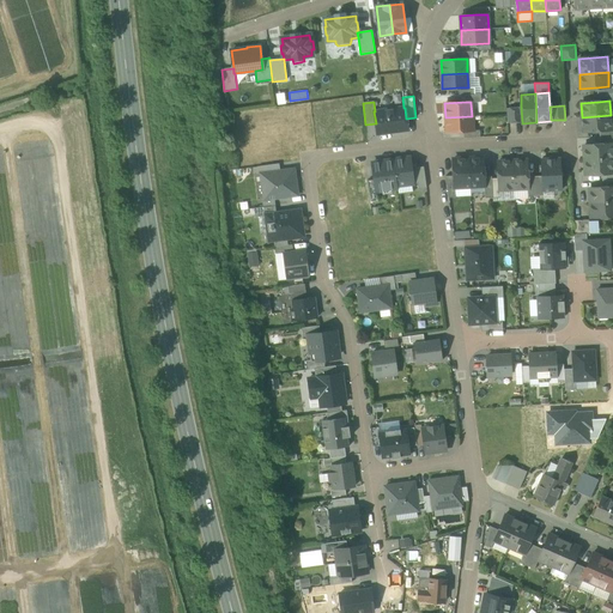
[(374,111),(376,123),(377,134),(408,131),(406,119),(405,108),(404,108),(375,111),(374,111)]
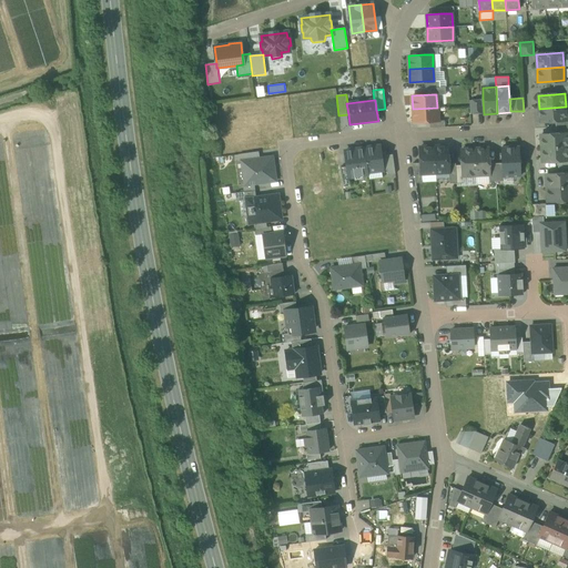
[(566,120),(566,107),(539,109),(539,122),(555,121),(566,120)]
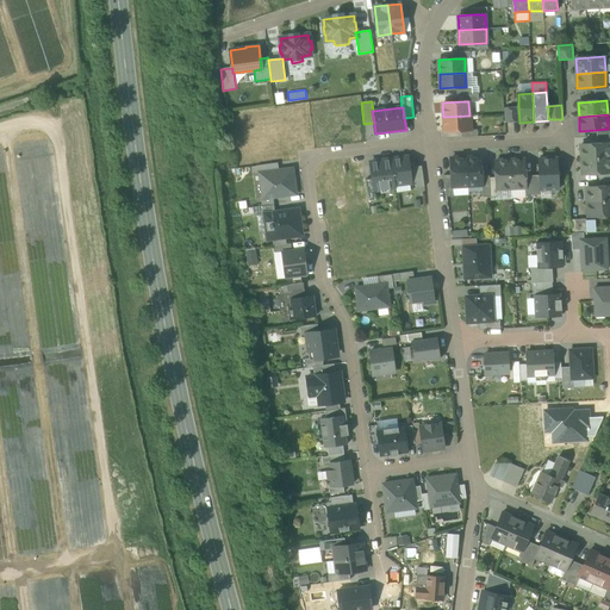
[(471,130),(470,116),(443,117),(444,131),(461,130),(471,130)]
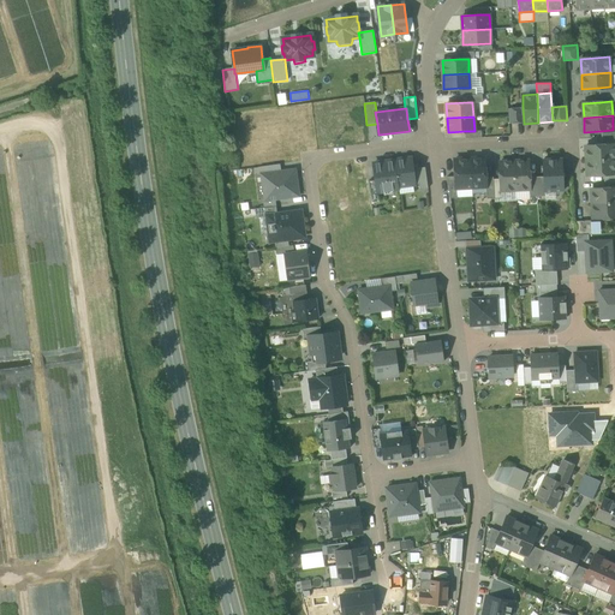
[(585,145),(586,161),(614,159),(614,145),(614,144),(602,145),(585,145)]
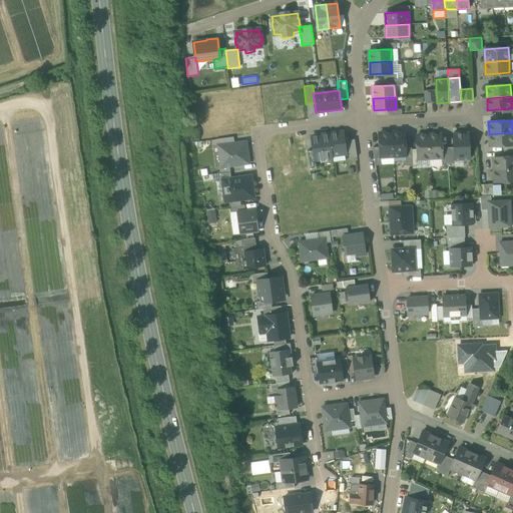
[(404,131),(392,132),(394,156),(405,155),(406,155),(405,147),(404,131)]
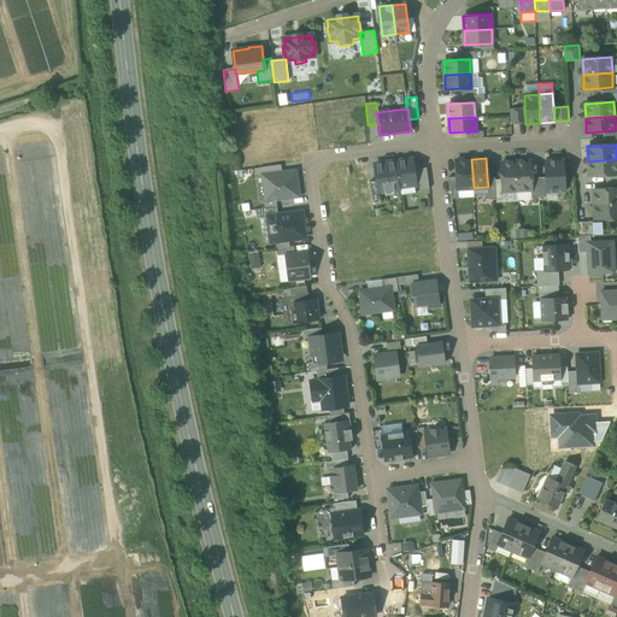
[(399,187),(416,184),(413,166),(412,159),(395,162),(399,187)]
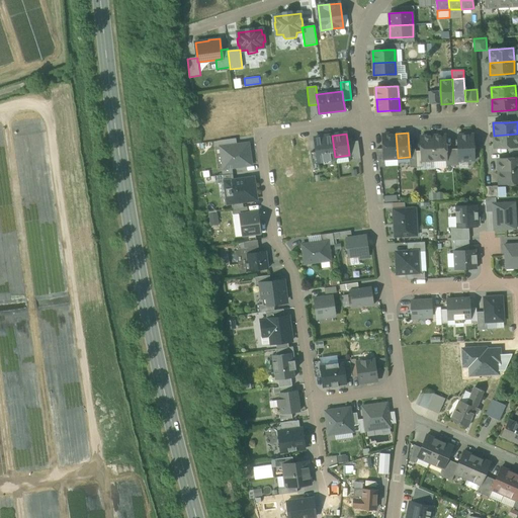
[(384,159),(398,158),(396,134),(382,135),(383,149),(383,159),(384,159)]
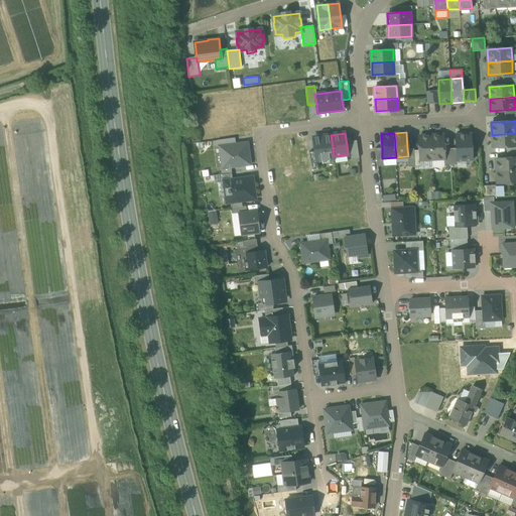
[(456,148),(457,160),(458,160),(466,160),(473,160),(471,133),(456,134),(456,148)]
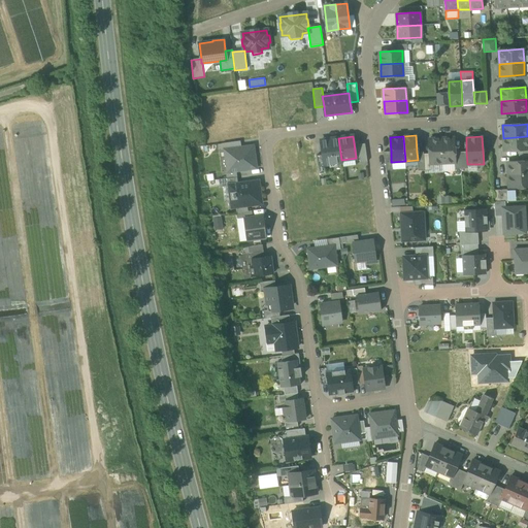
[(527,149),(527,142),(527,136),(503,138),(503,151),(518,150),(527,149)]
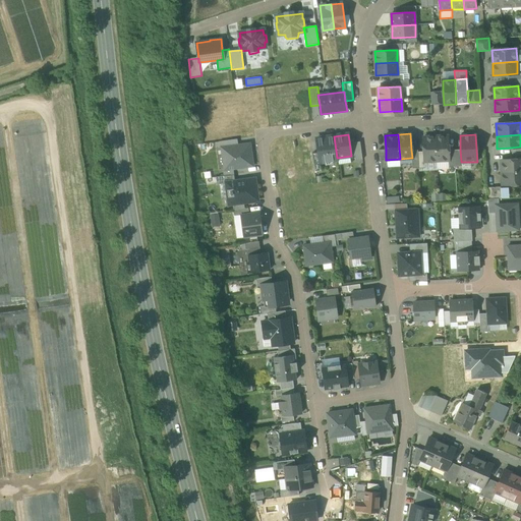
[(338,160),(337,158),(334,136),(329,136),(328,135),(322,136),(322,137),(315,138),(317,153),(320,163),(338,160)]
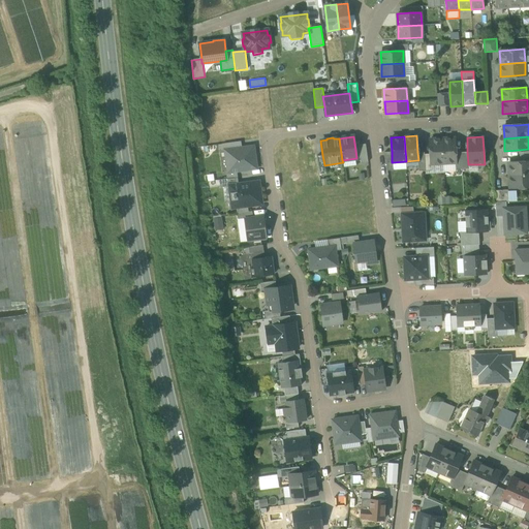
[(454,137),(441,138),(443,163),(455,162),(456,162),(455,152),(454,137)]
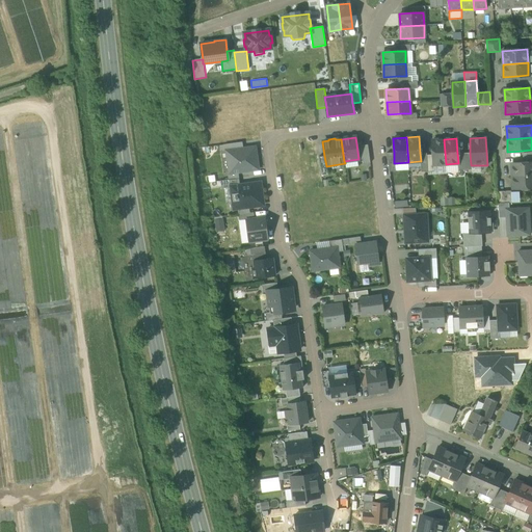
[(433,165),(446,164),(444,139),(432,140),(432,155),(433,165)]
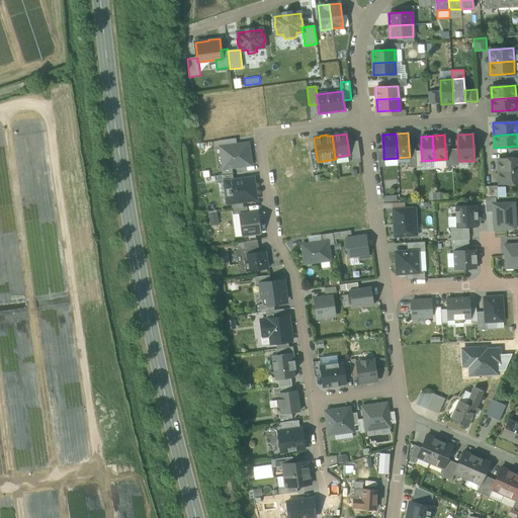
[(219,148),(221,148),(220,147),(237,145),(236,139),(218,141),(219,148)]
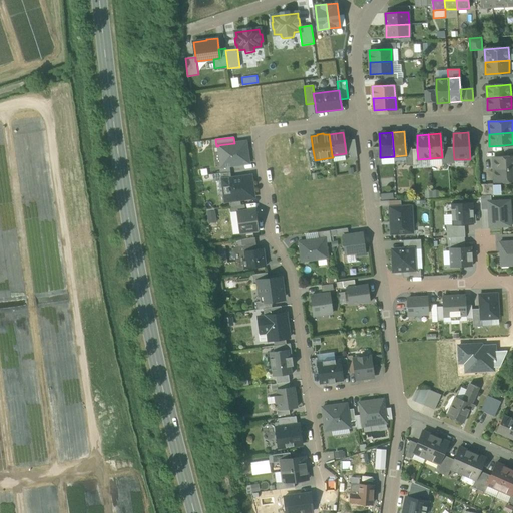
[(349,153),(350,158),(357,157),(355,139),(348,140),(350,153),(349,153)]
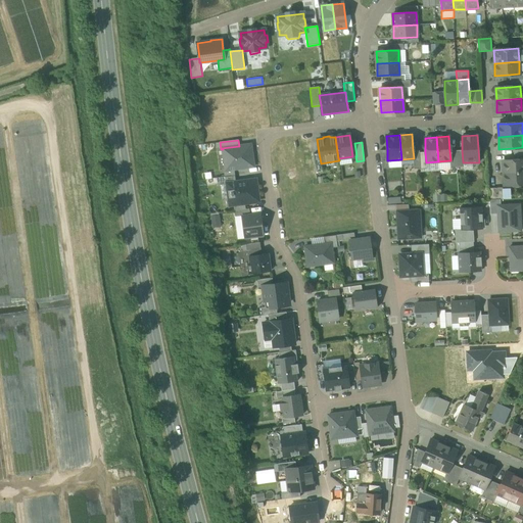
[(239,146),(222,148),(223,149),(225,170),(225,171),(234,170),(253,167),(250,144),(239,146)]
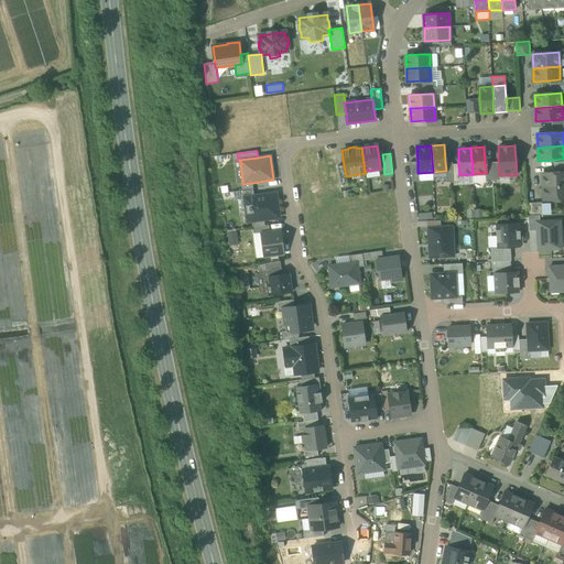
[(410,162),(412,182),(419,181),(419,173),(418,173),(418,162),(410,162)]
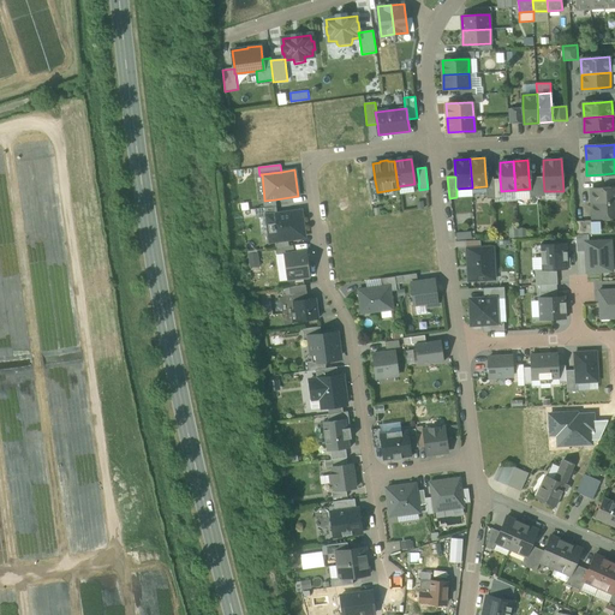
[(380,202),(377,192),(375,180),(368,181),(371,203),(380,202)]
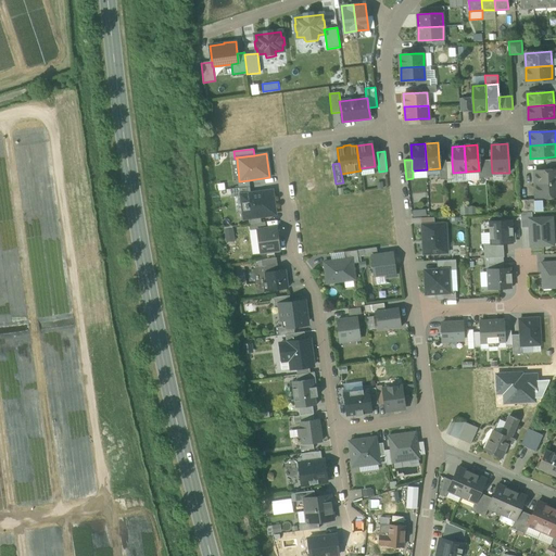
[(413,171),(413,178),(427,178),(427,169),(413,171)]
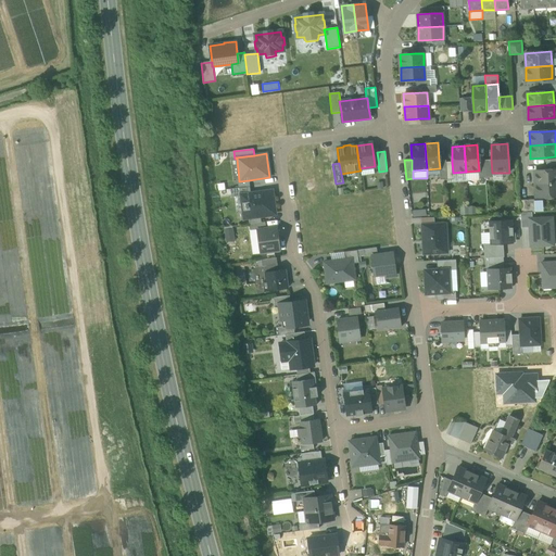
[(534,171),(535,184),(555,182),(555,169),(550,171),(534,171)]
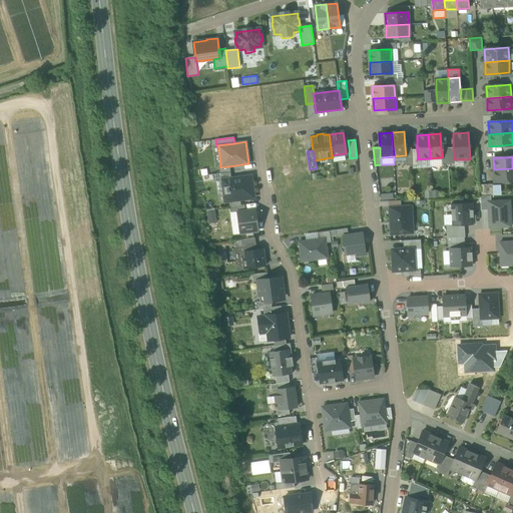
[(430,158),(430,167),(442,166),(441,163),(441,157),(430,158)]
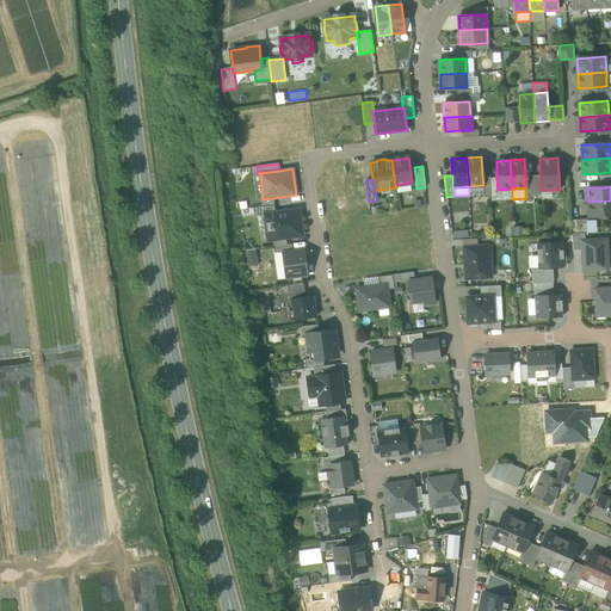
[(499,197),(491,197),(491,201),(512,199),(512,189),(498,190),(499,197)]
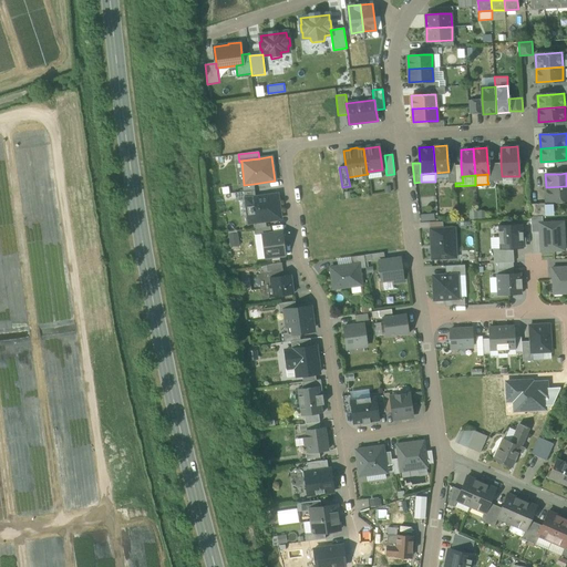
[(566,199),(566,186),(546,187),(546,200),(566,199)]
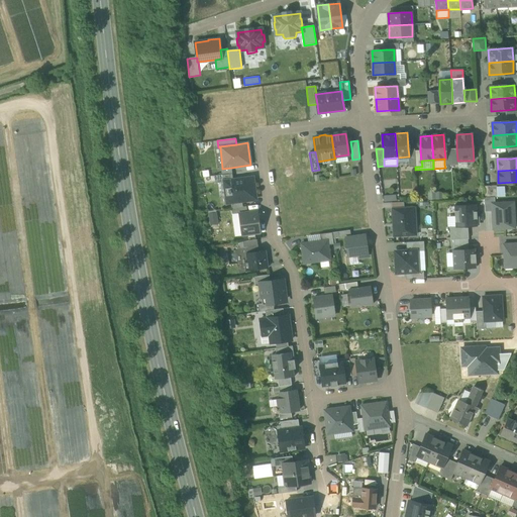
[(224,181),(233,180),(232,173),(222,175),(214,176),(215,183),(224,182),(224,181)]
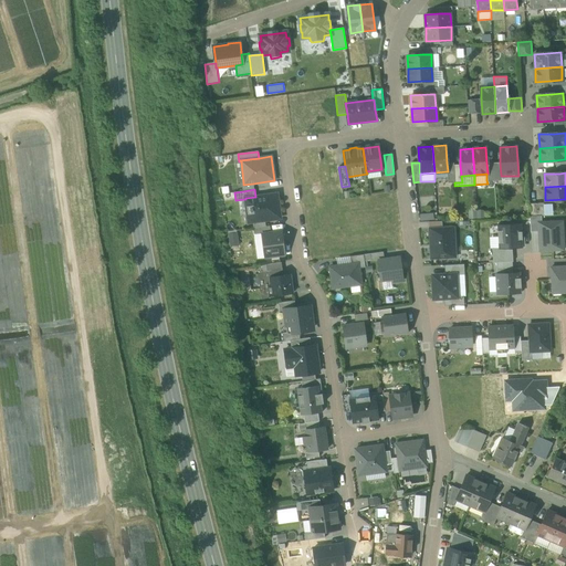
[(264,220),(280,218),(276,195),(255,197),(245,198),(245,199),(249,222),(252,221),(264,220)]
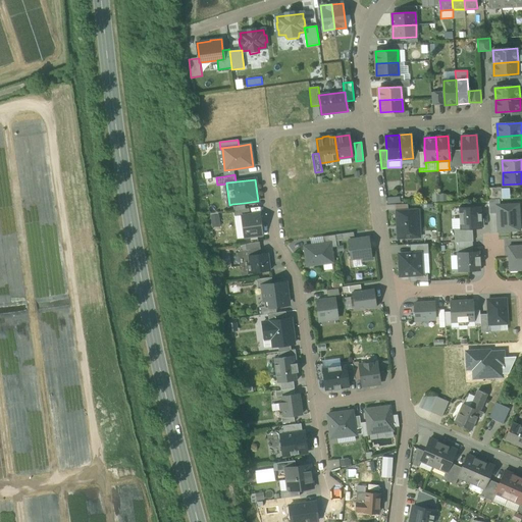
[(488,188),(489,199),(502,198),(501,189),(501,187),(494,188),(488,188)]
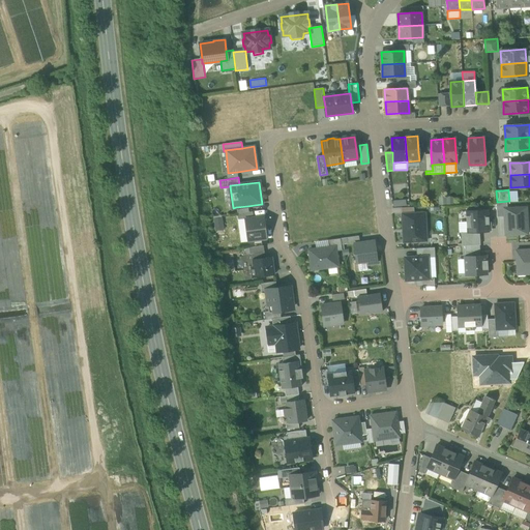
[(508,192),(509,201),(518,201),(517,190),(508,192)]
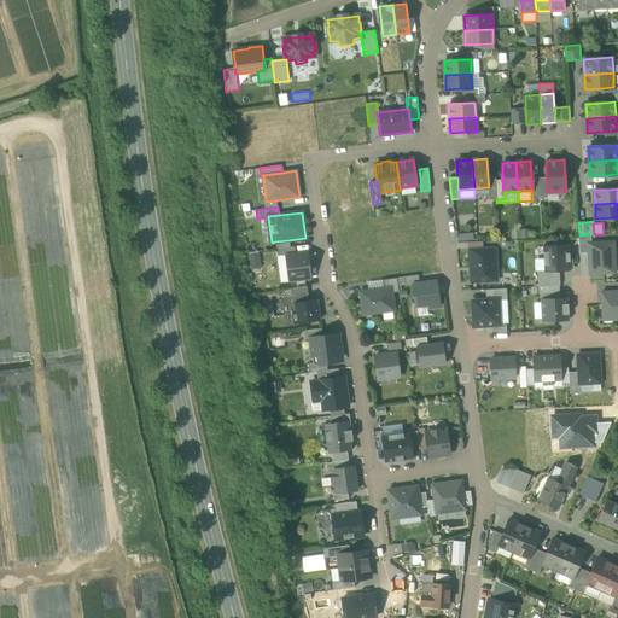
[(579,252),(588,252),(587,243),(592,243),(590,235),(578,235),(579,252)]
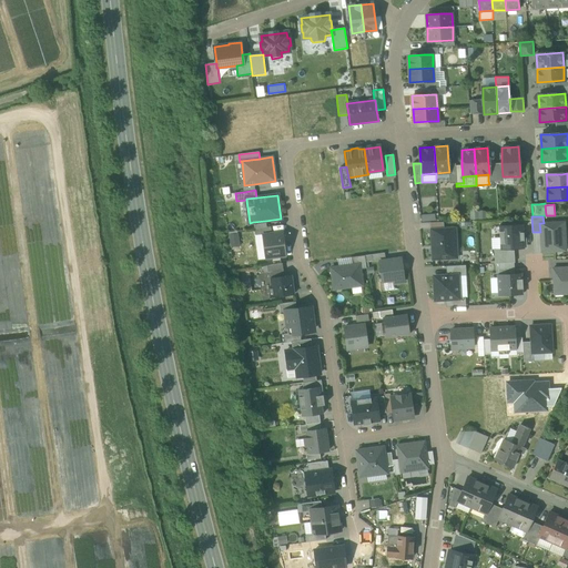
[(544,223),(539,223),(540,232),(541,252),(566,251),(564,222),(544,223)]
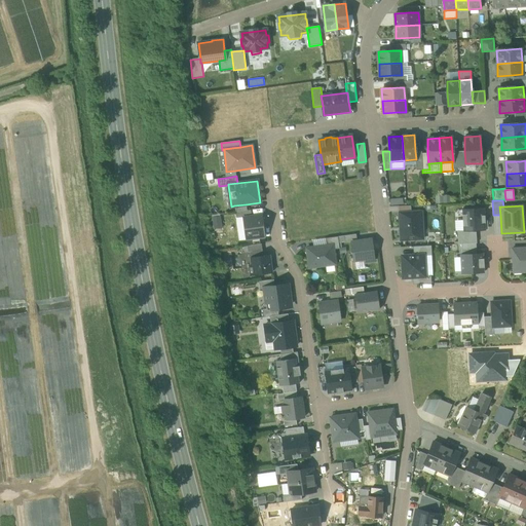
[(476,230),(483,230),(483,223),(485,223),(485,215),(484,208),(462,209),(462,220),(463,230),(463,231),(476,230)]
